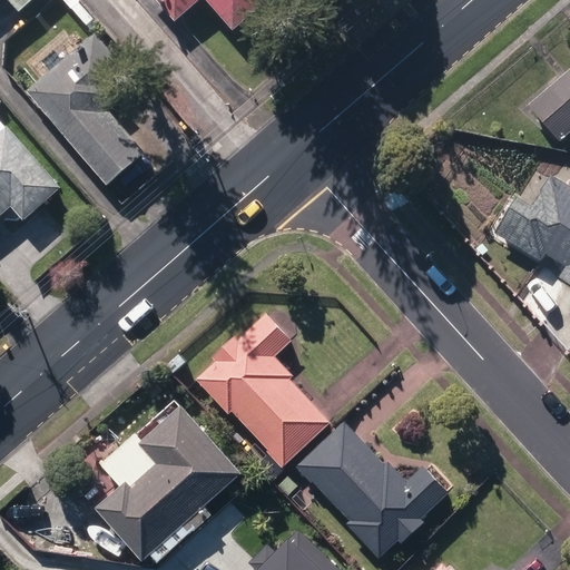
[(198,0),(207,0),(234,30),(268,0),(154,0),(174,21),(198,0)]
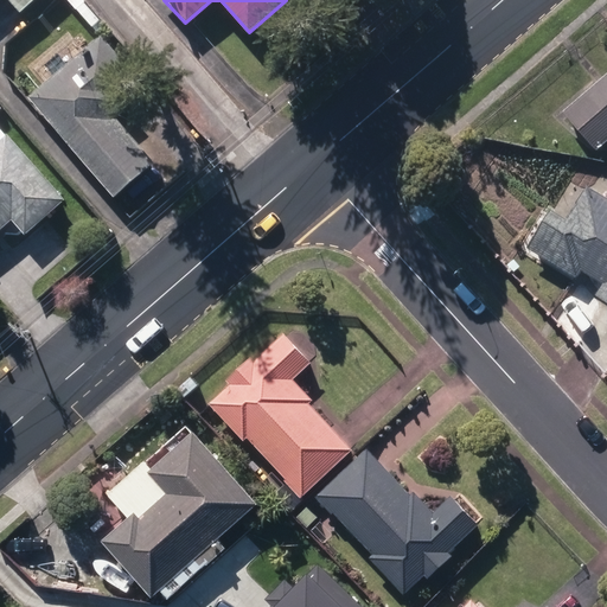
[(30,97),(115,198),(153,166),(114,120),(149,90),(104,36),(30,97)]
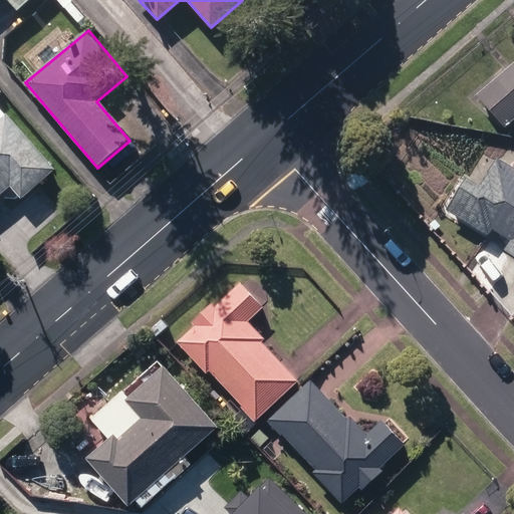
[(513,121),(513,63),(477,95),(505,130),(513,121)]
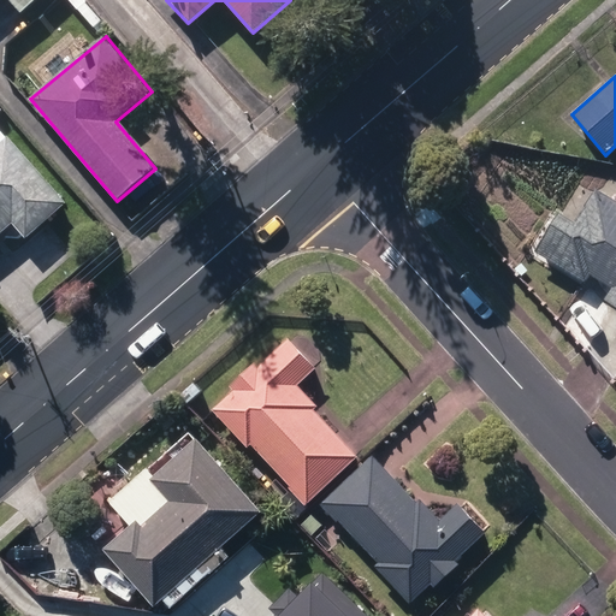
[(0,235),(12,224),(27,241),(67,203),(0,129),(0,235)]
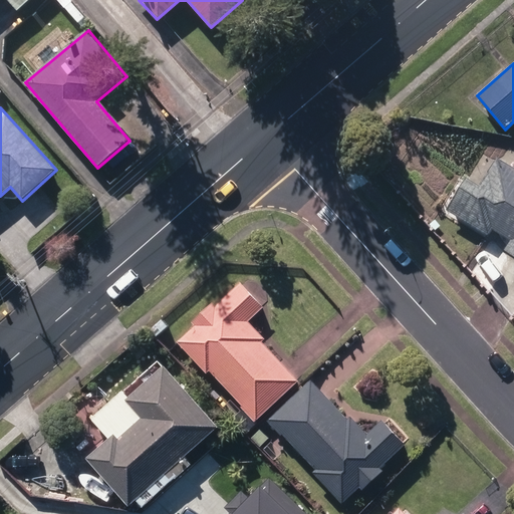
[(505,251),(513,256),(513,171),(497,160),(480,188),(466,180),(447,211),(489,236),(493,230),(511,241),(505,251)]
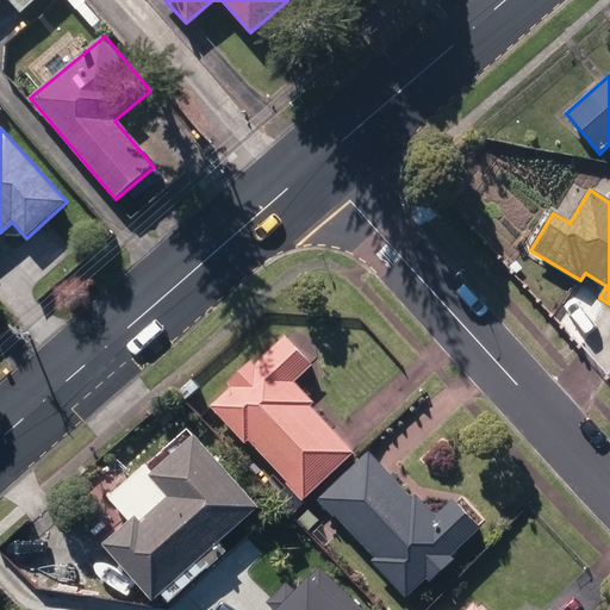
[(249,442),(303,500),(354,454),(310,406),(313,404),(293,383),(312,366),(286,337),(256,365),(253,361),(229,384),(231,387),(211,408),(246,444),(249,442)]
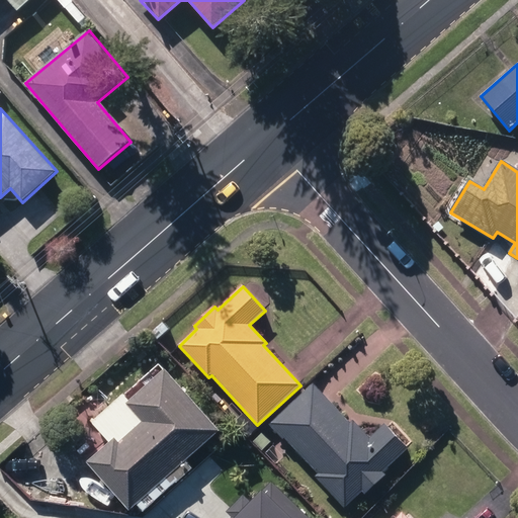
[(85,462),(127,511),(163,481),(168,487),(174,482),(183,491),(199,477),(185,460),(221,431),(166,368),(126,404),(143,422),(119,442),(114,437),(85,462)]
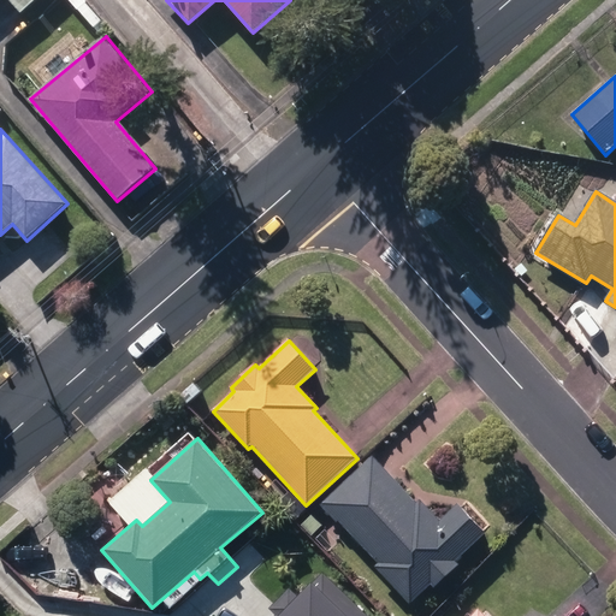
[(375,568),(410,605),(431,586),(434,590),(460,566),(456,562),(486,535),(457,504),(440,521),(421,501),(416,504),(374,456),(320,507),(337,525),(339,522),(379,564),(375,568)]
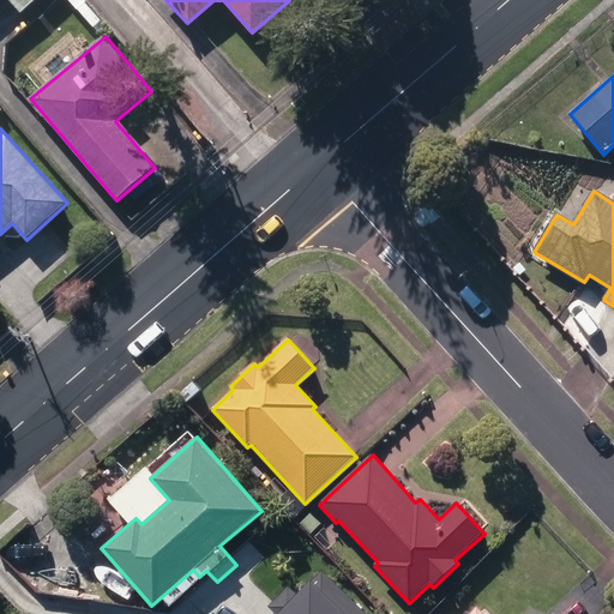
[(1,597),(18,613),(110,613),(49,551),(1,597)]
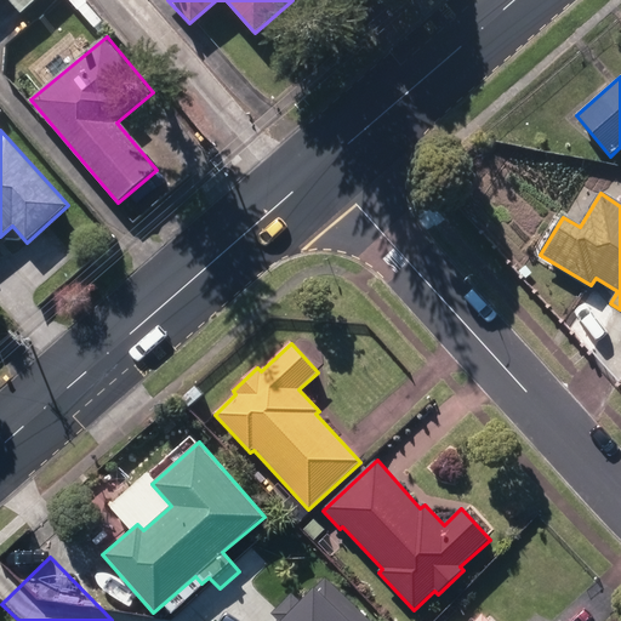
[(281,619),(278,620),(368,620),(325,576),(298,602),(291,594),(274,610),(281,619)]
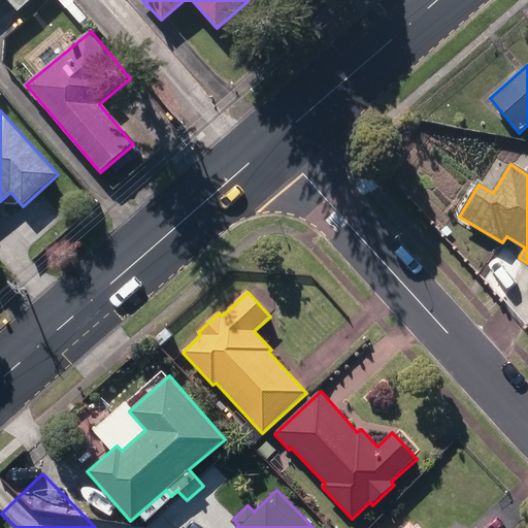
All buildings are outlined.
